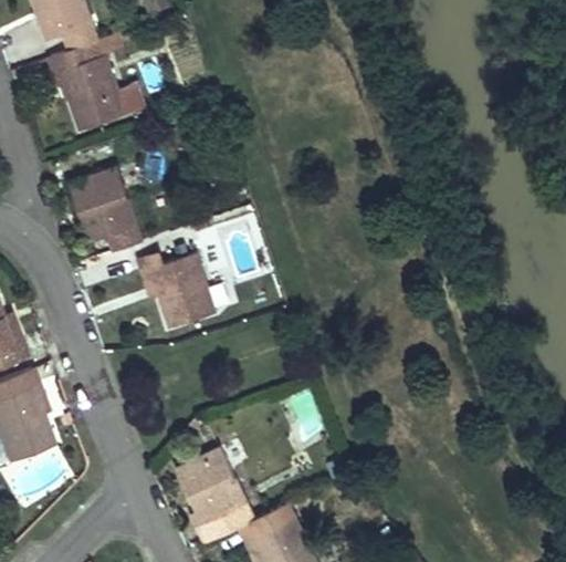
[(83,0),(31,0),(37,16),(53,10),(62,35),(67,52),(98,41),(83,0)]
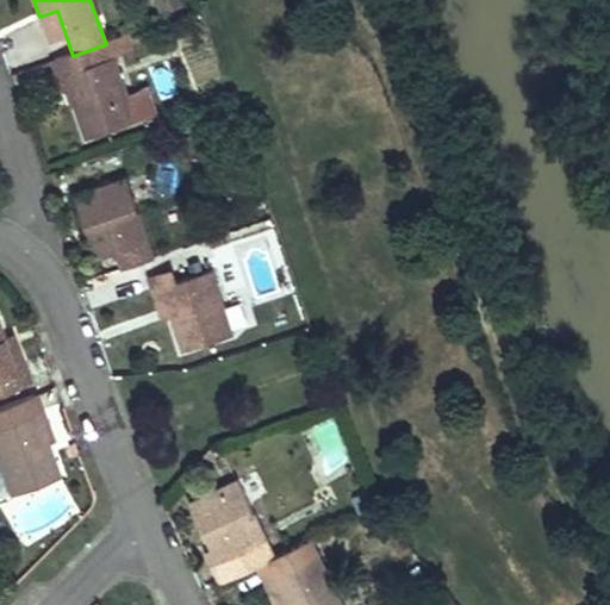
[(181,0),(154,0),(161,16),(185,7),(181,0)]
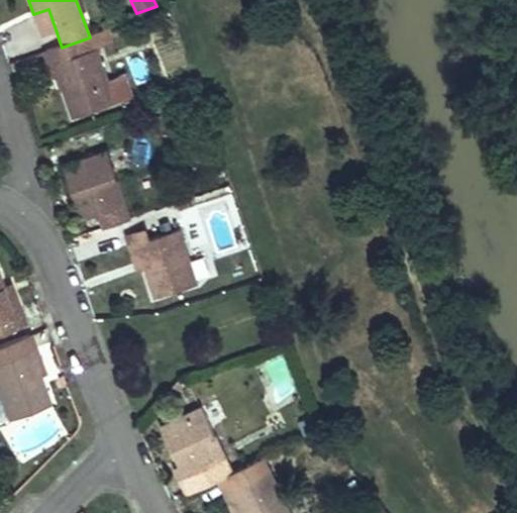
[(48,9),(33,14),(37,23),(32,24),(38,38),(57,32),(48,9)]
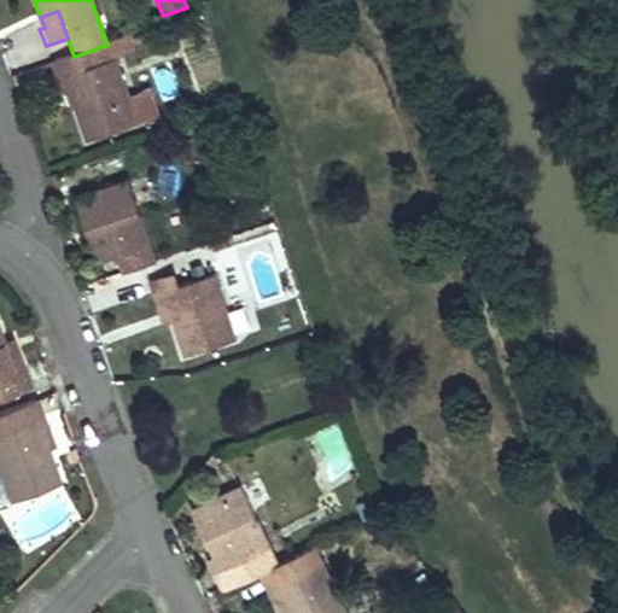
[(74,57),(53,63),(59,81),(64,95),(69,93),(87,145),(139,126),(110,44),(108,45),(74,57)]
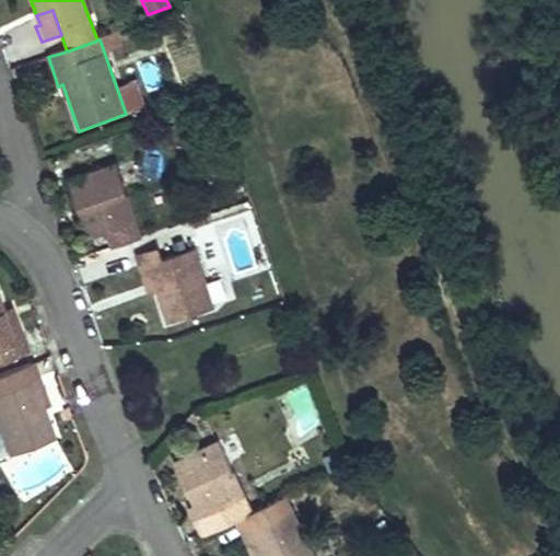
[(116,165),(68,182),(80,213),(96,208),(105,235),(111,250),(142,239),(116,165)]
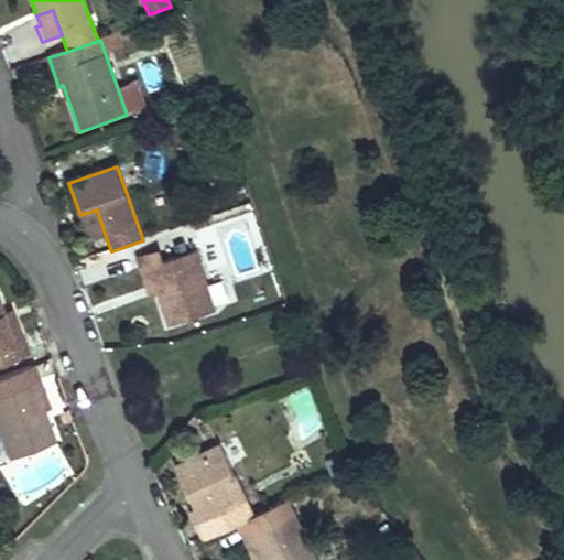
[(97,210),(80,215),(85,228),(80,230),(85,244),(106,237),(97,210)]
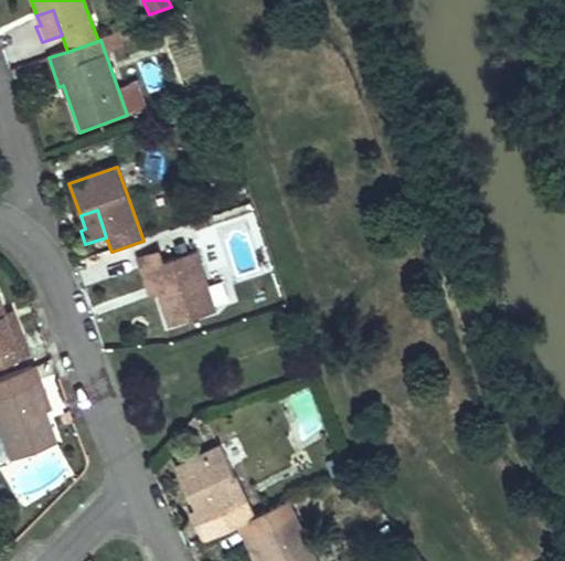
[(159,252),(137,258),(150,298),(158,296),(160,295),(151,266),(162,263),(159,252)]
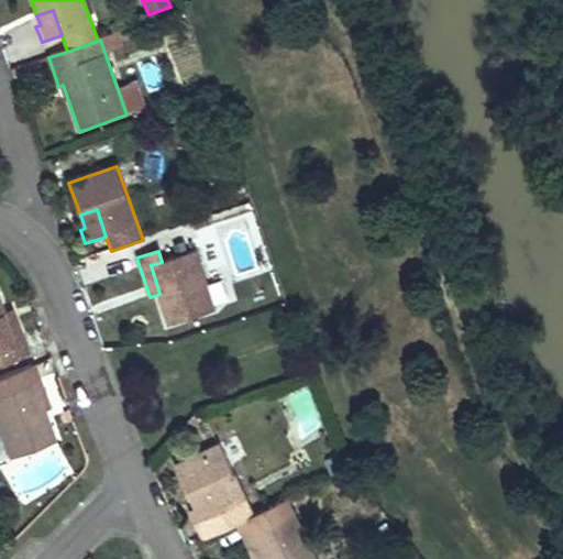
[(162,262),(151,265),(159,294),(157,295),(166,327),(216,311),(197,251),(162,262)]
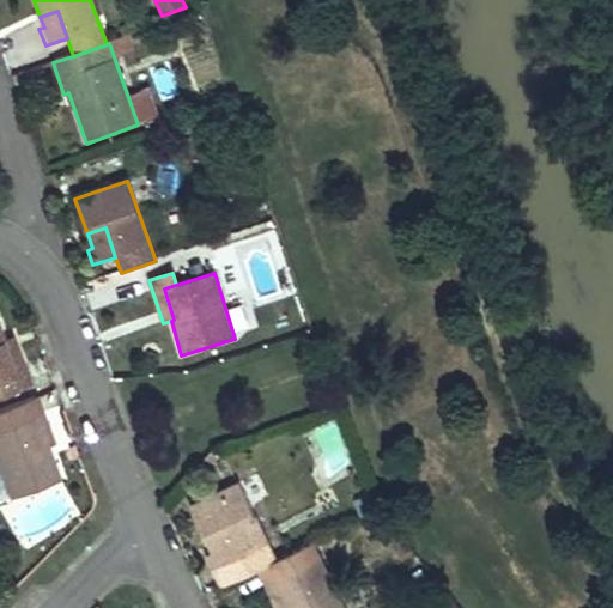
[(0,327),(0,396),(29,387),(22,366),(13,370),(2,340),(5,340),(0,327)]
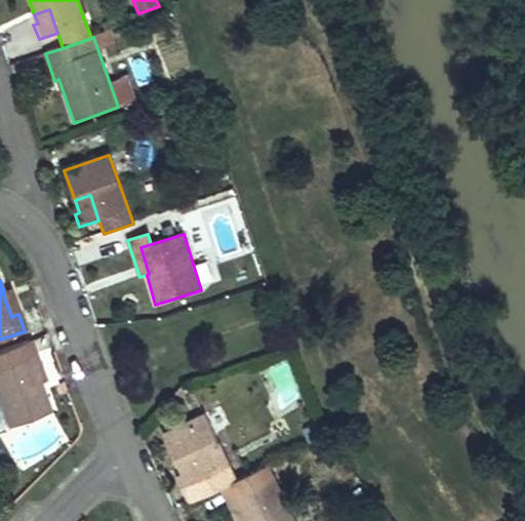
[(11,317),(18,314),(9,289),(4,291),(2,291),(11,317)]
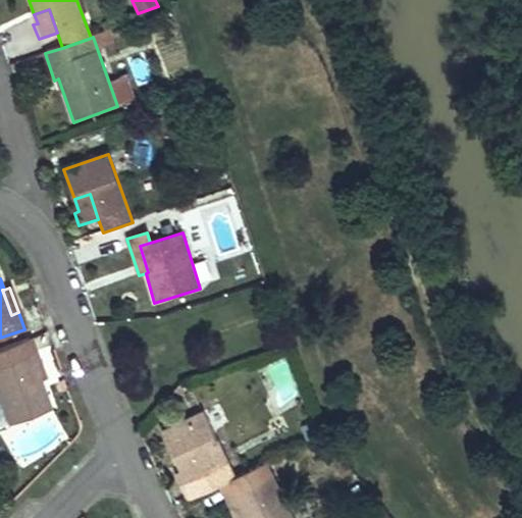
[(0,351),(0,407),(7,426),(52,410),(41,380),(37,368),(40,367),(30,341),(0,351)]
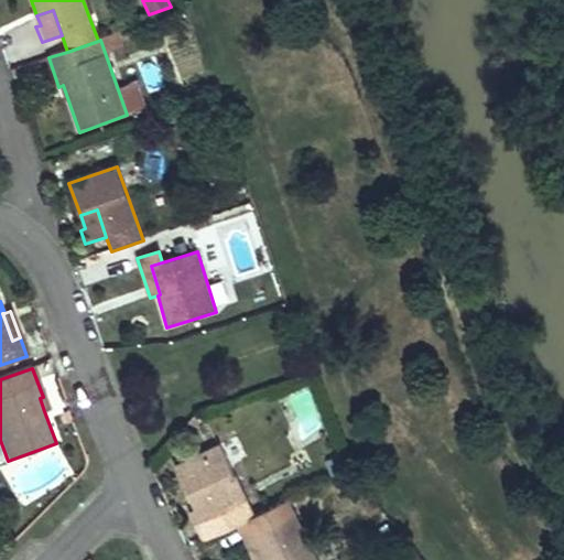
[(220,447),(174,467),(188,496),(205,488),(206,491),(218,515),(197,525),(206,541),(238,526),(255,518),(246,501),(220,447)]
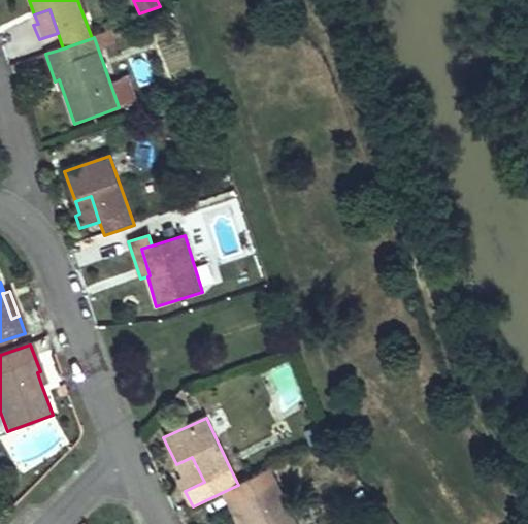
[(193,459),(177,466),(183,478),(179,480),(185,491),(204,482),(193,459)]
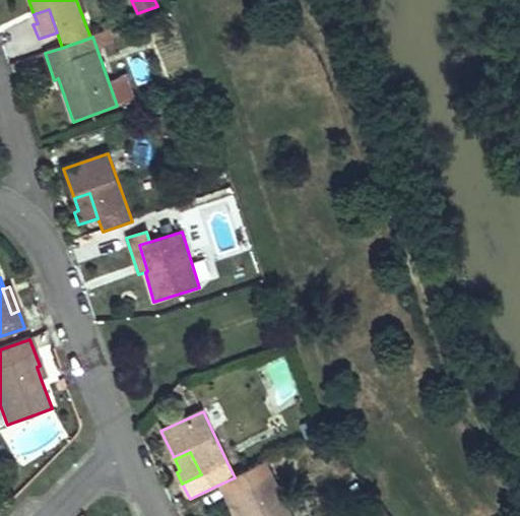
[(236,508),(239,515),(290,515),(271,474),(266,463),(235,477),(219,485),(232,510),(236,508)]
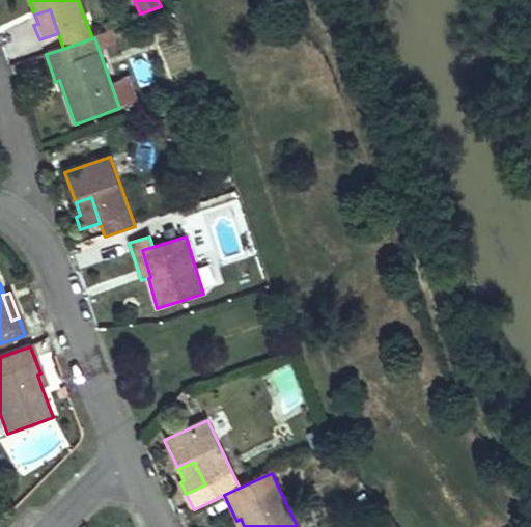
All buildings are outlined.
